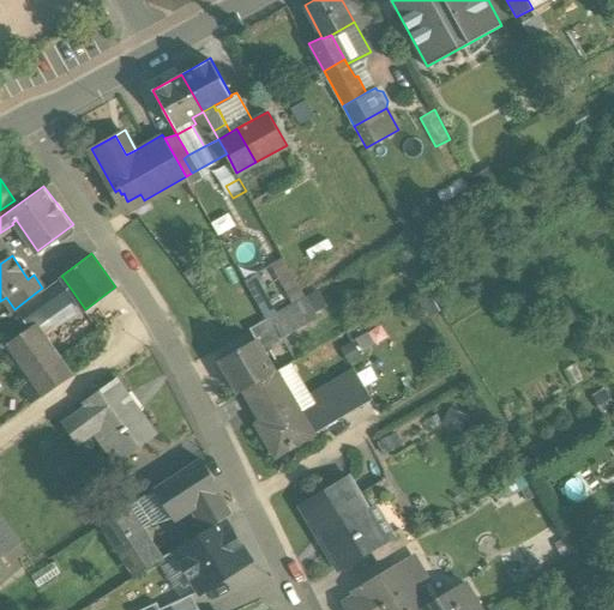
[(287,270),(277,276),(286,291),(295,287),(287,270)]
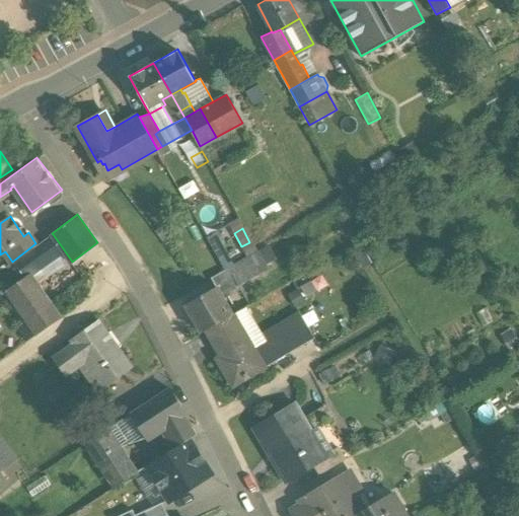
[(28,273),(39,266),(63,248),(53,234),(28,252),(14,263),(24,276),(28,273)]
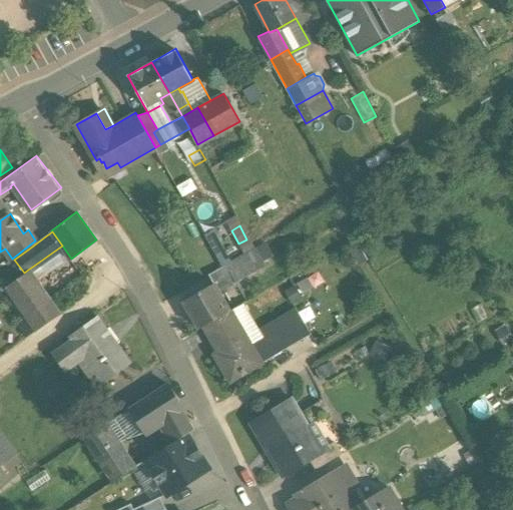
[(271,253),(265,243),(257,248),(263,259),(271,253)]
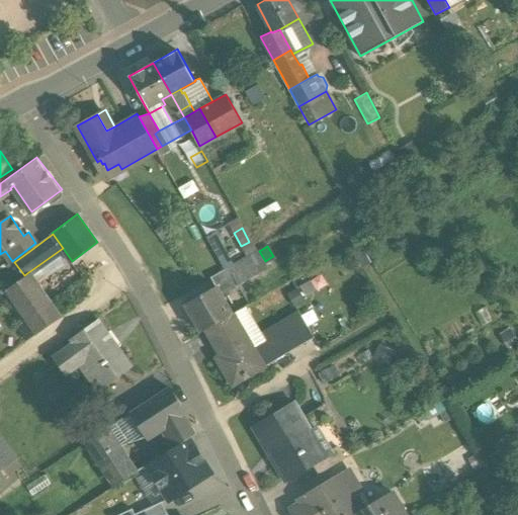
[(258,249),(228,267),(238,284),(268,266),(265,261),(259,251),(258,249)]
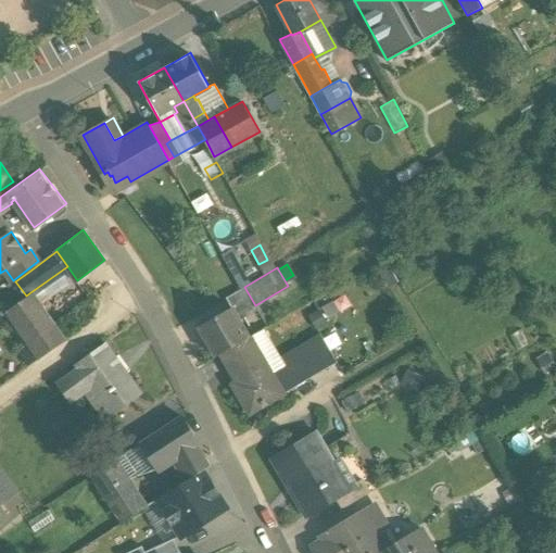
[(394,273),(386,278),(389,286),(399,281),(394,273)]
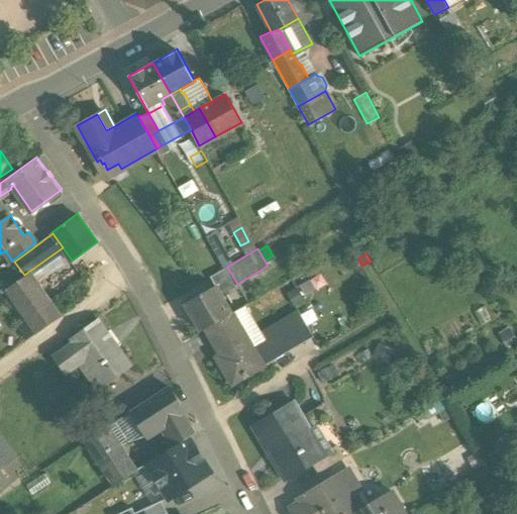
[(227,267),(210,277),(215,286),(217,286),(223,296),(239,287),(237,284),(227,267)]
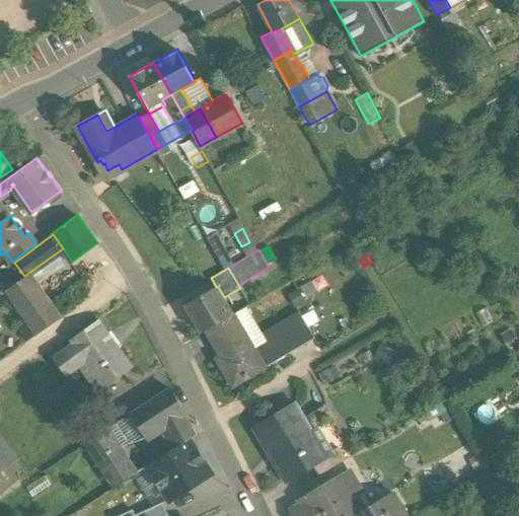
[(60,317),(28,273),(24,276),(6,288),(38,333),(60,317)]
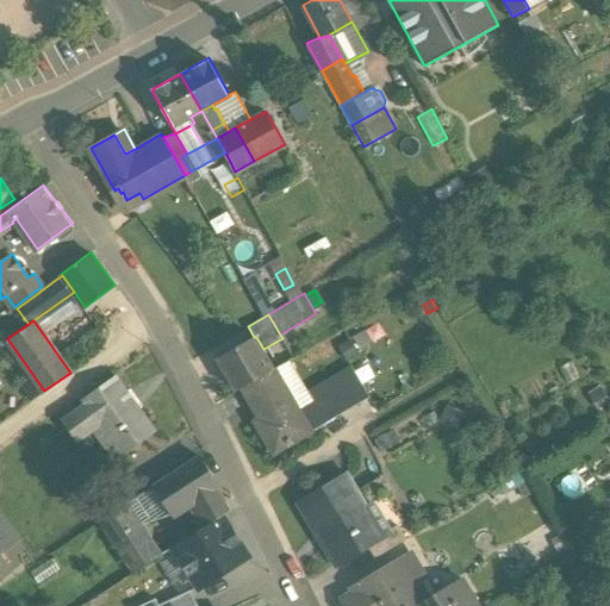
[(263,349),(256,337),(254,337),(219,357),(237,389),(242,387),(274,368),(263,349)]
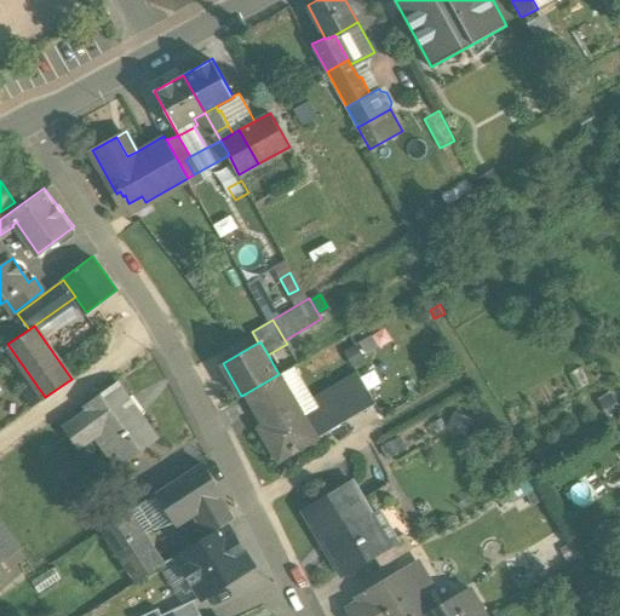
[(360,349),(350,353),(360,370),(369,364),(360,349)]
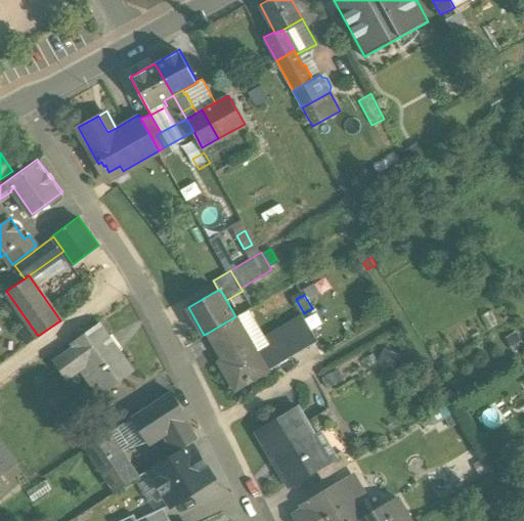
[(235,316),(208,333),(222,358),(218,360),(234,389),(268,370),(256,349),(236,316),(235,316)]
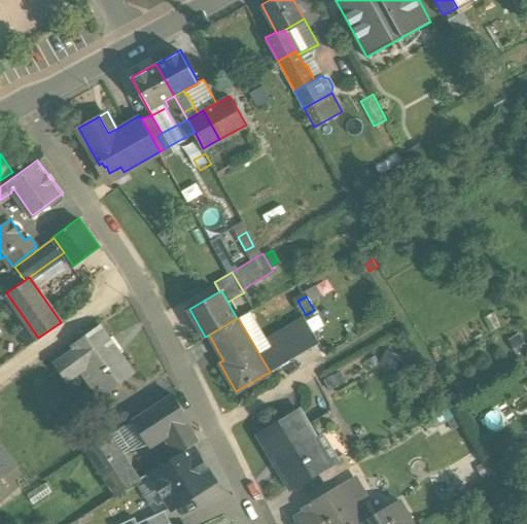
[(306,319),(278,335),(280,338),(257,351),(270,372),(293,357),(318,342),(306,319)]
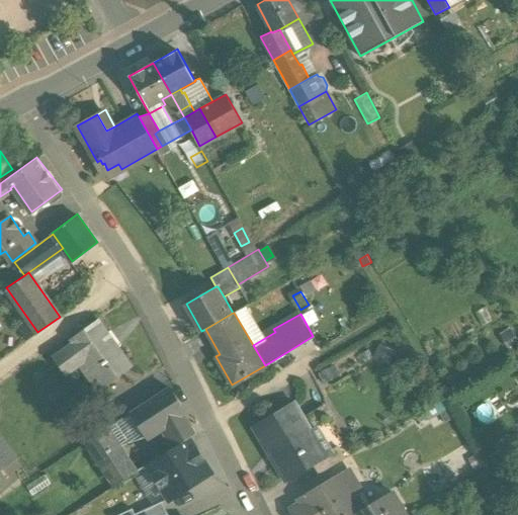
[(132,366),(99,320),(70,340),(73,343),(55,355),(67,373),(85,360),(103,387),(132,366)]
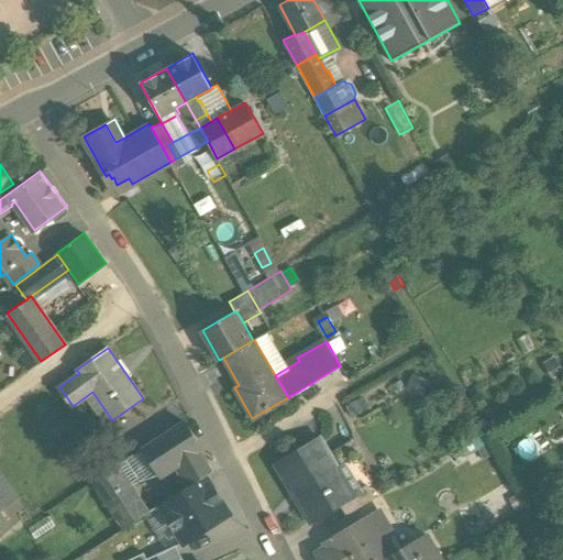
[(176,464),(201,449),(183,420),(143,447),(161,474),(176,464)]
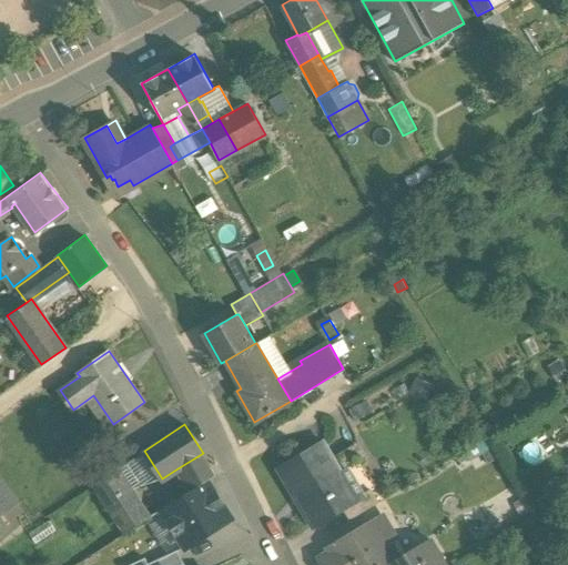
[(356,496),(322,442),(277,468),(294,495),(298,493),(317,523),(343,508),(357,498),(356,496)]
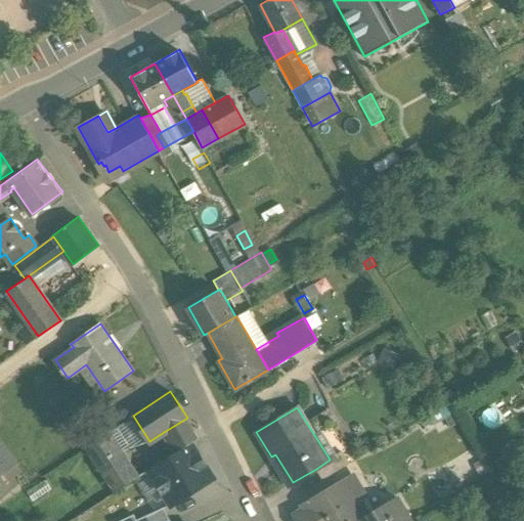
[(187,418),(164,432),(176,451),(198,438),(187,418)]
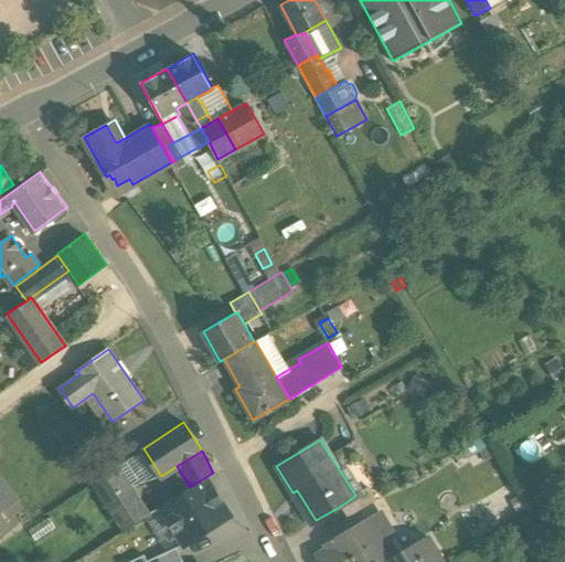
[(117,466),(93,483),(125,529),(149,513),(123,475),(117,466)]
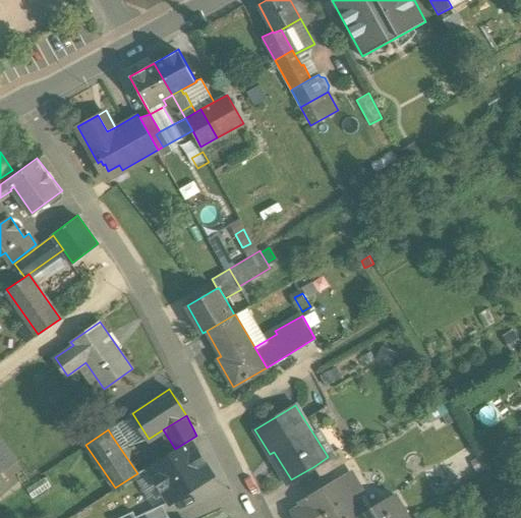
[(0,433),(0,471),(18,459),(0,433)]
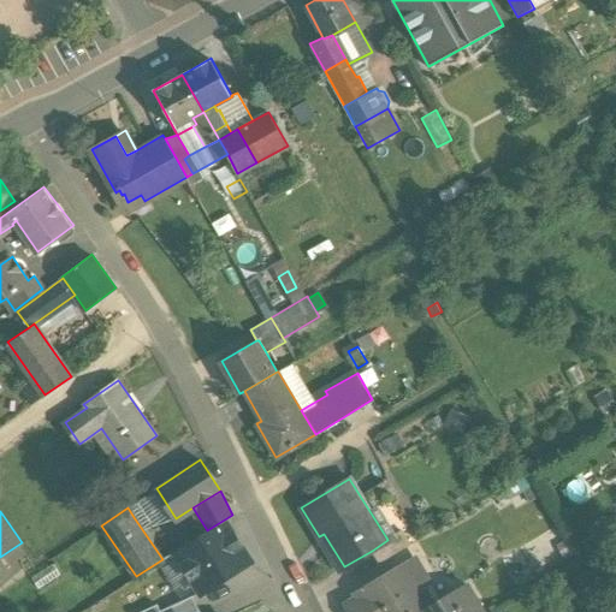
[(201,593),(252,560),(224,520),(175,552),(201,593)]
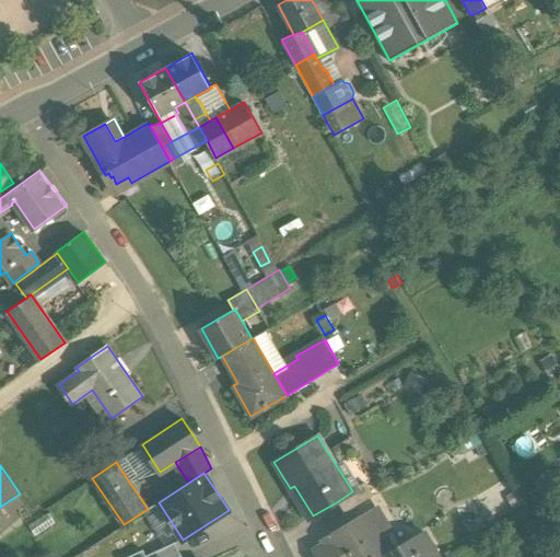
[(364,482),(351,489),(352,491),(338,501),(345,512),(373,495),(364,482)]
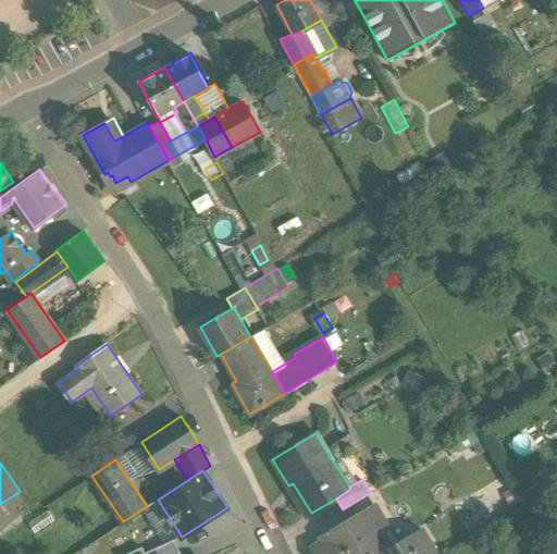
[(512,488),(502,494),(508,505),(520,499),(512,488)]
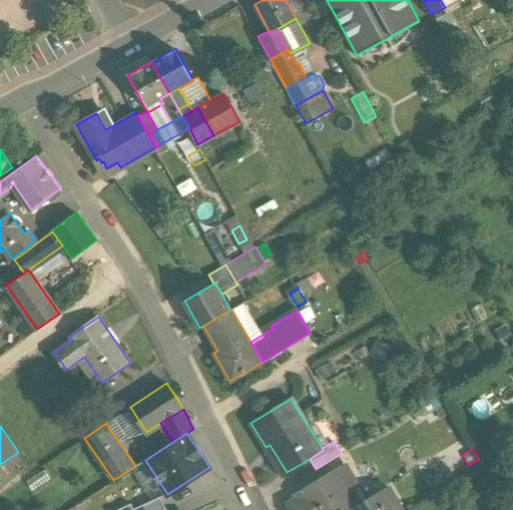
[(359,487),(346,465),(337,470),(350,491),(353,489),(353,490),(359,487)]
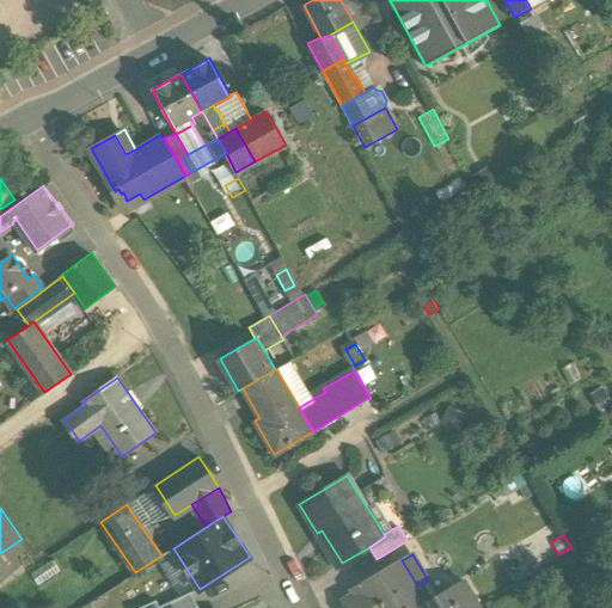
[(61,570),(54,556),(30,570),(38,583),(61,570)]
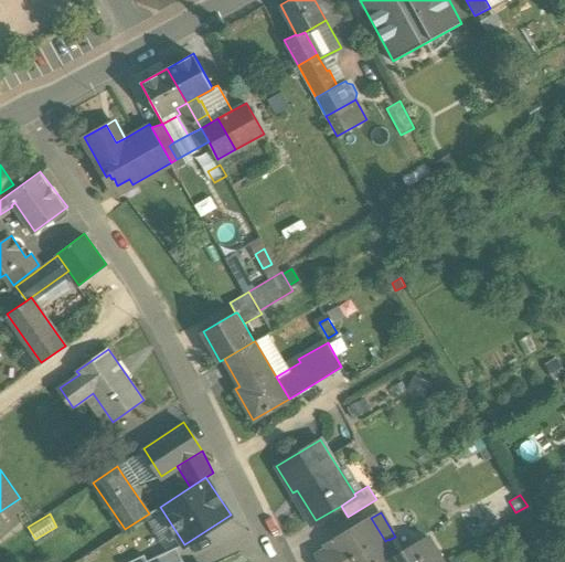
[(385,541),(371,518),(327,544),(328,547),(319,552),(324,561),(402,561),(398,555),(388,540),(388,539),(385,541)]
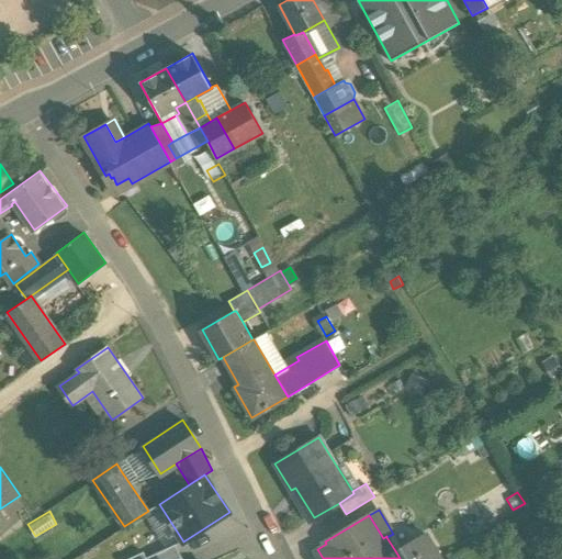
[(441,558),(433,543),(417,550),(413,541),(396,552),(400,558),(441,558)]
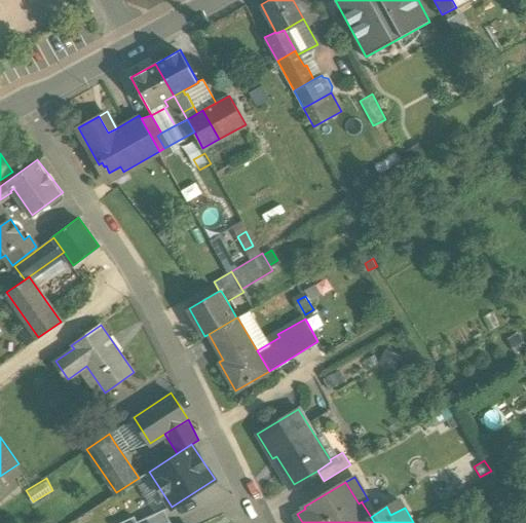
[(117,522),(165,522),(170,521),(164,509),(138,521),(135,515),(117,522)]
